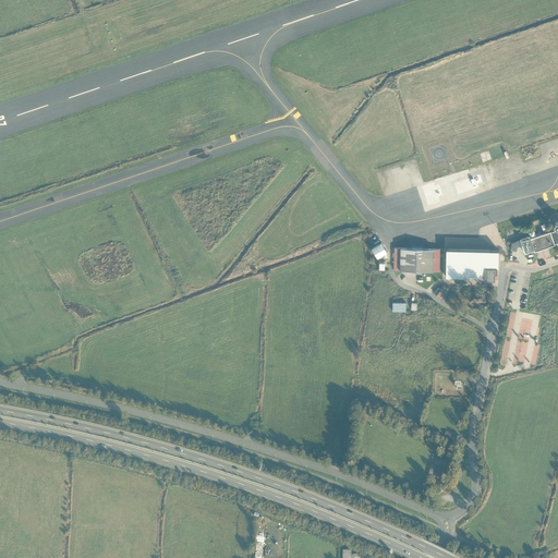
[(557,218),(556,221),(557,225),(557,227),(530,237),(530,234),(520,238),(522,244),(526,243),(525,240),(531,239),(535,251),(557,242),(557,218)]
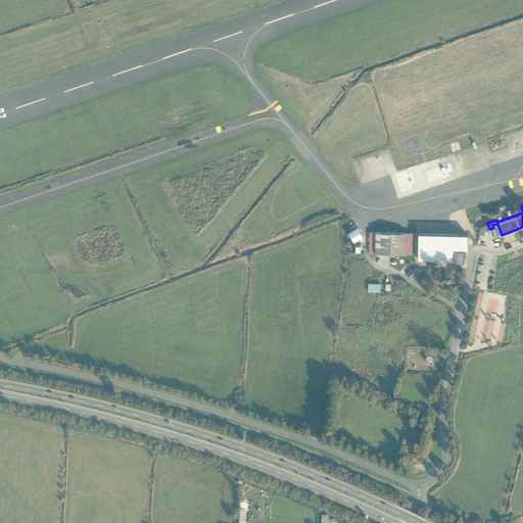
[(364,235),(358,227),(349,233),(354,241),(364,235)]
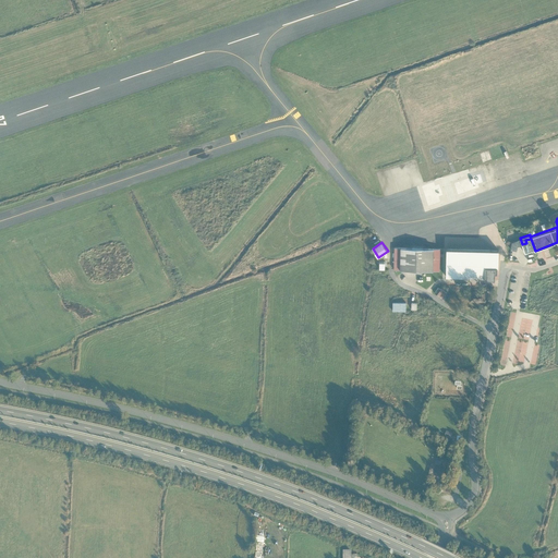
[(440,271),(440,250),(395,249),(393,270),(440,271)]
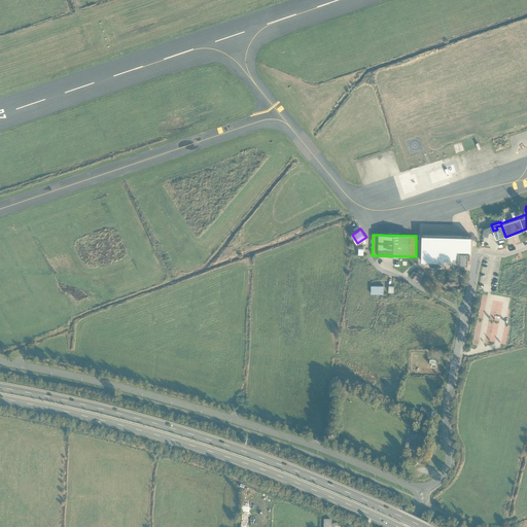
[(472,237),(423,236),(422,264),(469,265),(469,258),(471,258),(472,237)]
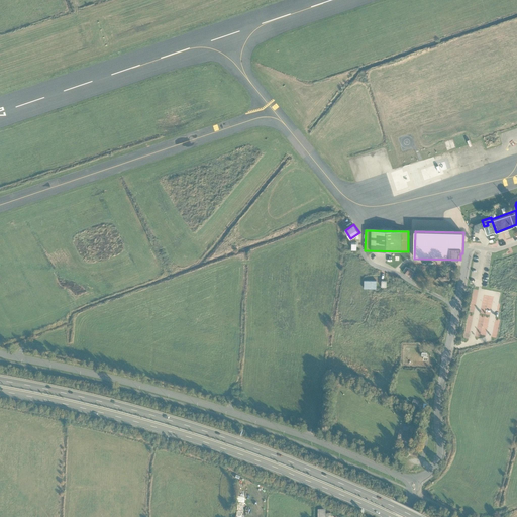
[(412,434),(402,432),(401,442),(410,444),(412,434)]
